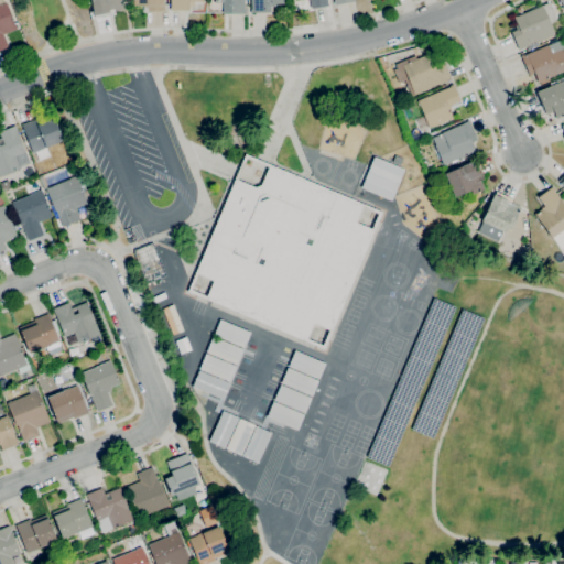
[(95,19),(90,0),(121,0),(123,9),(114,11),(115,14),(95,19)]
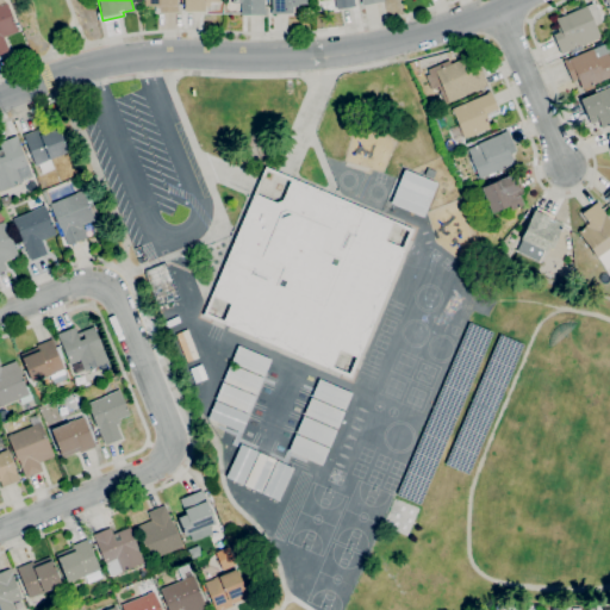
[(179,13),(160,13),(160,6),(143,6),(143,0),(178,0),(178,5),(178,8),(179,8),(179,13)]
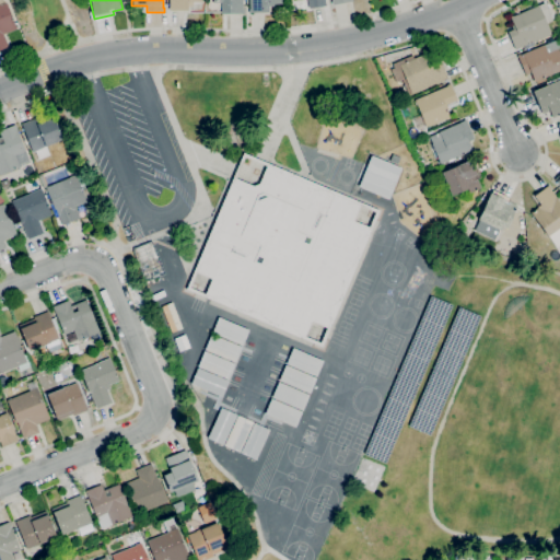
[(187,11),(168,11),(168,7),(170,7),(170,0),(201,0),(201,2),(194,2),(194,6),(187,6),(187,11)]
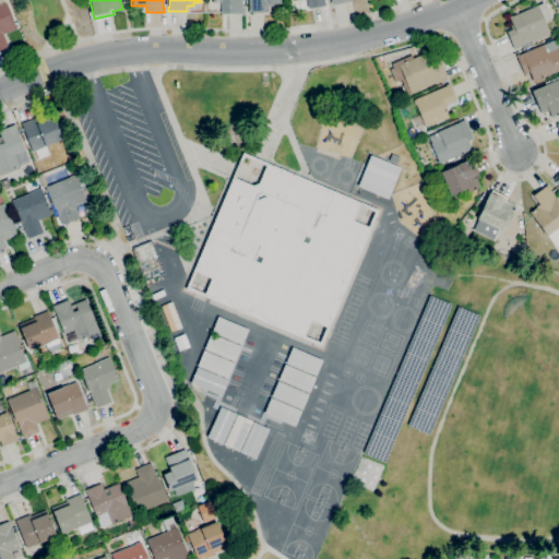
[(244,14),(226,14),(226,4),(221,4),(221,2),(213,2),(213,0),(242,0),(242,9),(244,9),(244,14)]
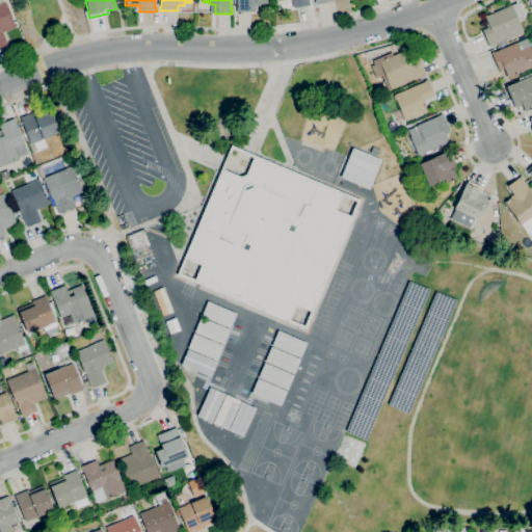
[(237,12),(236,0),(267,0),(267,4),(261,4),(261,6),(255,6),(255,11),(237,12)]
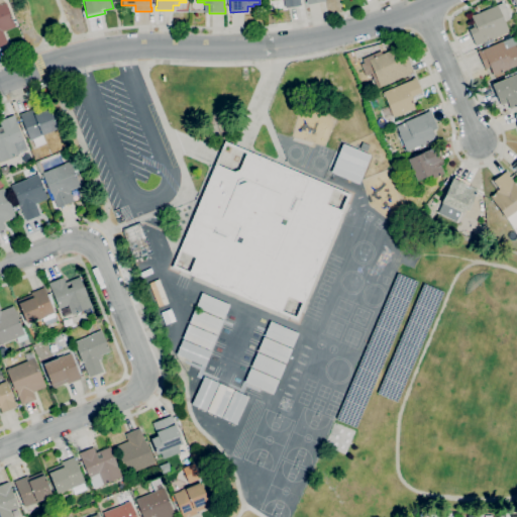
[(286,8),(284,0),(300,0),(301,5),(286,8)]
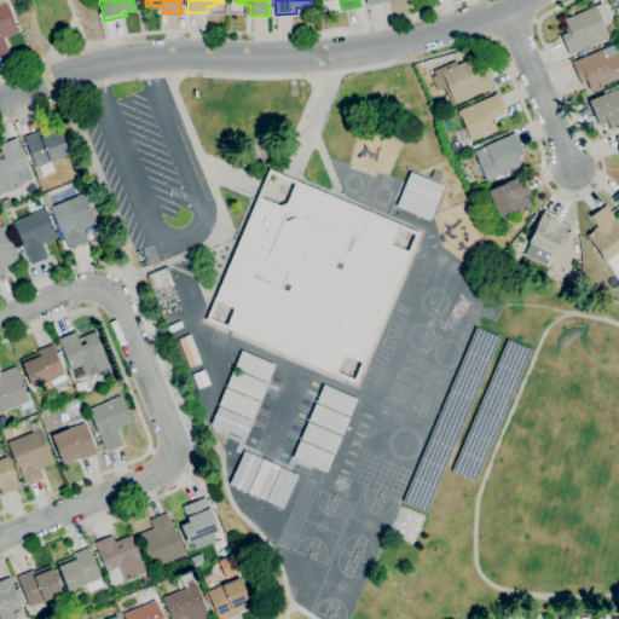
[(0,55),(0,5),(7,3),(19,32),(4,38),(9,51),(0,55)]
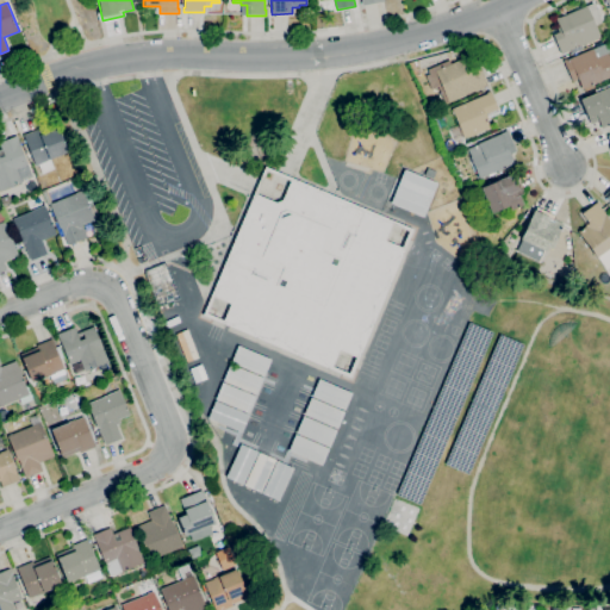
[(560,55),(553,35),(559,32),(556,26),(559,26),(555,18),(593,2),(596,8),(597,7),(601,17),(599,17),(602,23),(595,25),(601,38),(560,55)]
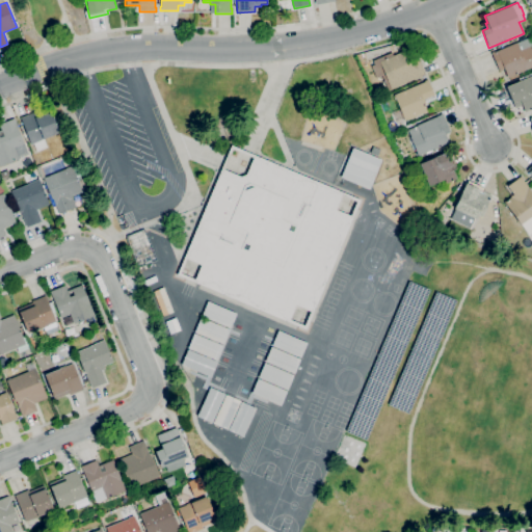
[(531,68),(507,78),(504,70),(499,72),(491,53),(520,42),(519,38),(525,36),(526,38),(529,37),(531,46),(531,68)]
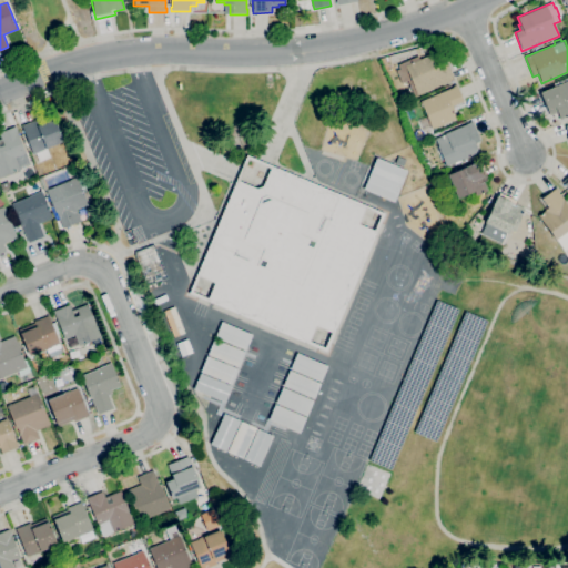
[(414,97),(411,88),(408,81),(402,83),(396,70),(399,69),(397,66),(418,57),(419,59),(434,53),(439,66),(446,62),(455,80),(453,81),(452,80),(417,95),(417,94),(414,97)]
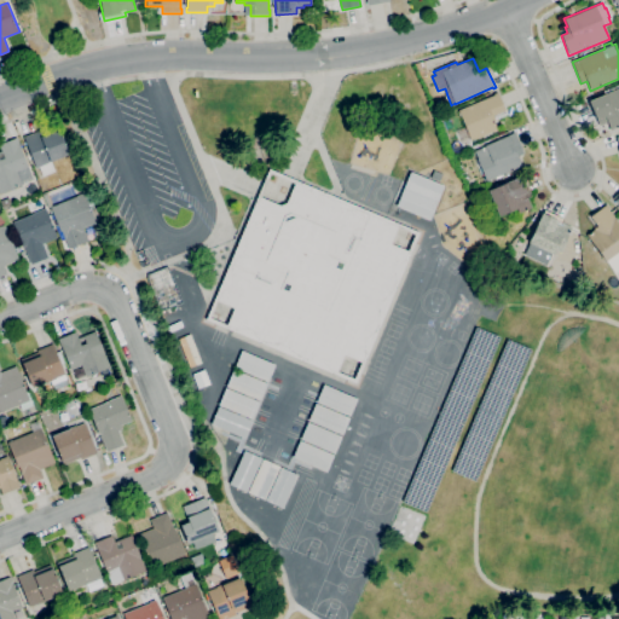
[(618,125),(609,129),(606,122),(599,126),(596,121),(588,102),(605,94),(618,87),(618,125)]
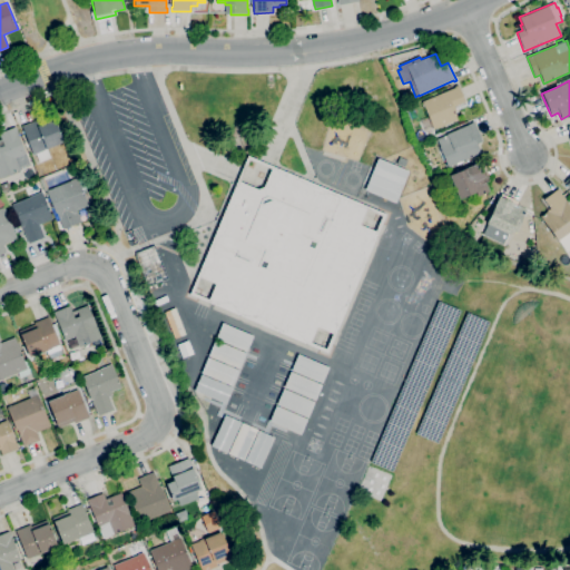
[(425,131),(421,120),(429,117),(422,101),(455,88),(454,86),(458,85),(465,102),(454,107),(457,111),(454,111),(458,119),(434,129),(433,128),(425,131)]
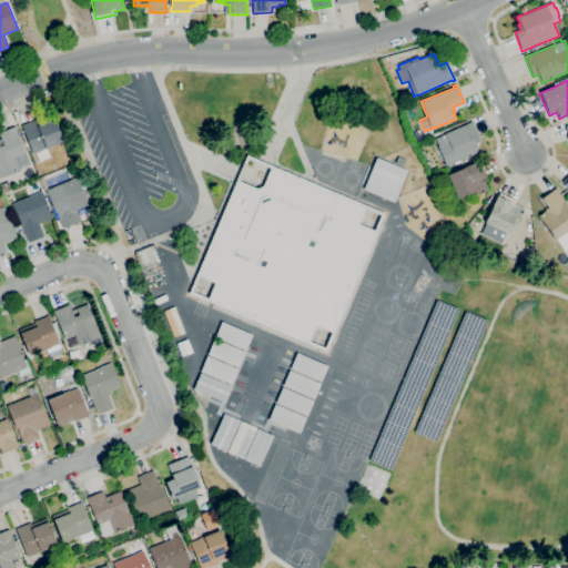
[(39,162),(36,153),(33,153),(22,125),(36,120),(38,125),(53,119),(63,141),(46,149),(50,158),(39,162)]
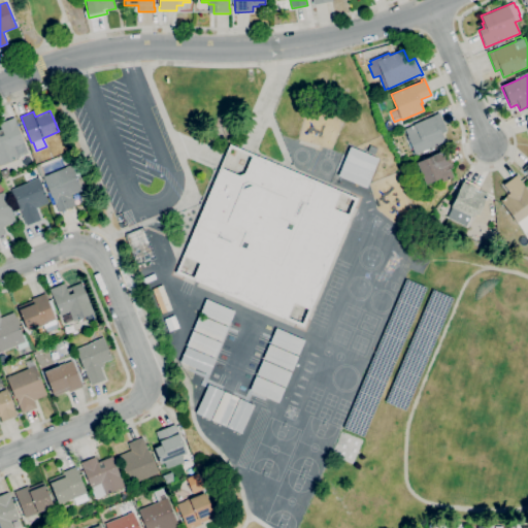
[(416,155),(406,136),(408,135),(405,129),(414,125),(414,124),(439,112),(444,125),(438,128),(444,141),(416,155)]
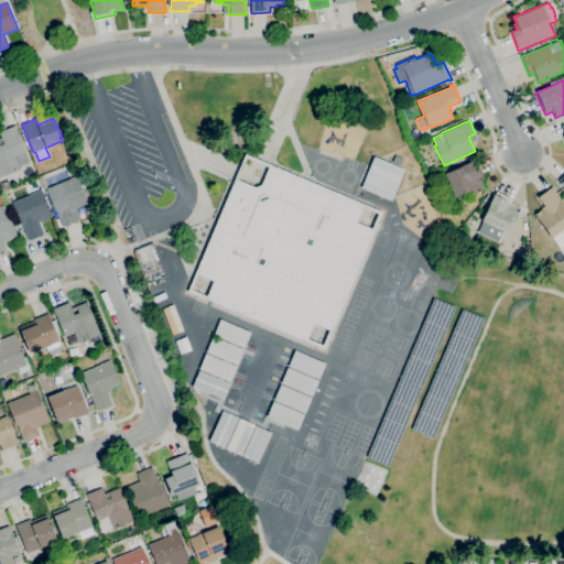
[(0,176),(0,138),(1,138),(0,134),(0,131),(14,126),(26,153),(17,156),(21,167),(0,176)]
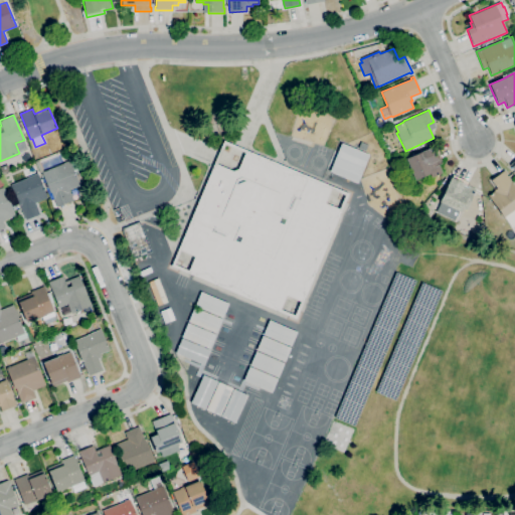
[(296,319),(171,267),(224,141),(348,193),(296,319)]
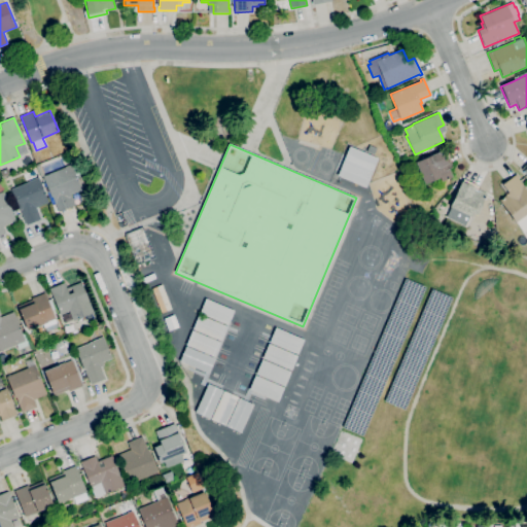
[(374,154),(366,151),(370,144),(377,147),(374,154)]
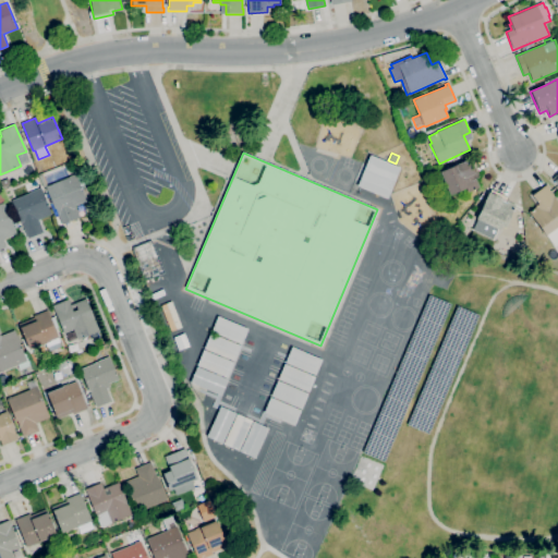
[(388,198),(361,187),(358,186),(370,155),(400,167),(388,198)]
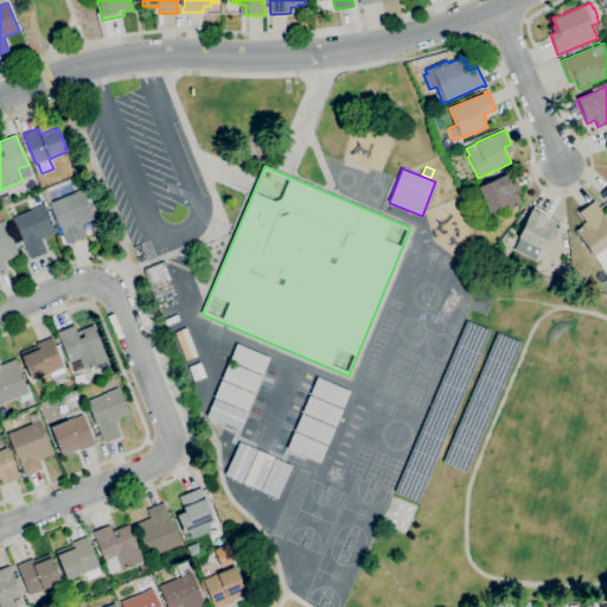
[(490,212),(479,186),(510,173),(510,174),(513,173),(525,203),(509,209),(506,205),(490,212)]
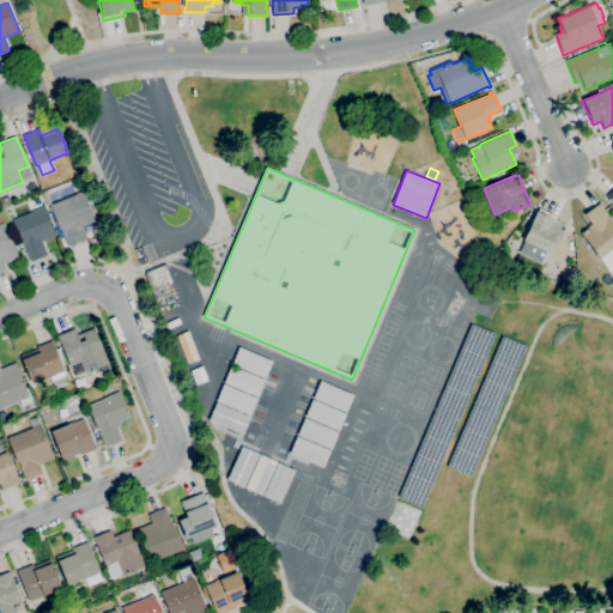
[(67,247),(62,232),(61,229),(60,229),(50,205),(77,194),(76,193),(83,190),(84,193),(89,190),(99,218),(95,219),(95,222),(84,225),(89,237),(67,247)]
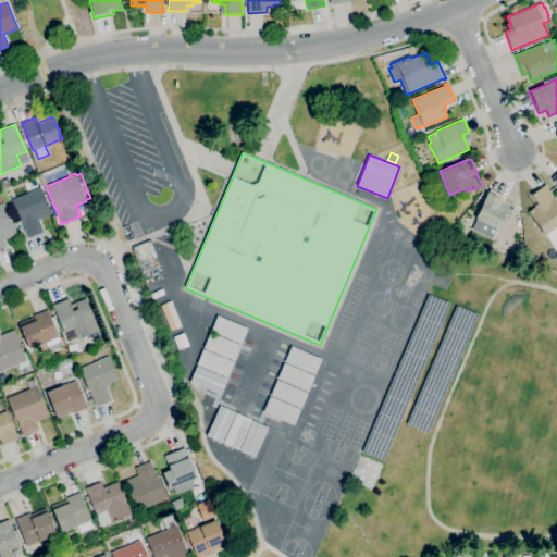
[(556,238),(552,243),(545,234),(544,235),(528,211),(534,207),(534,206),(536,205),(530,195),(546,184),(548,187),(547,188),(556,201),(556,238)]
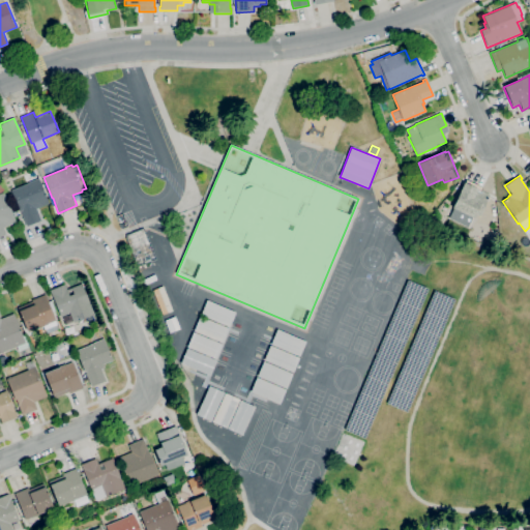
[(26,226),(21,211),(20,211),(10,190),(28,183),(28,182),(39,178),(50,204),(36,209),(41,219),(26,226)]
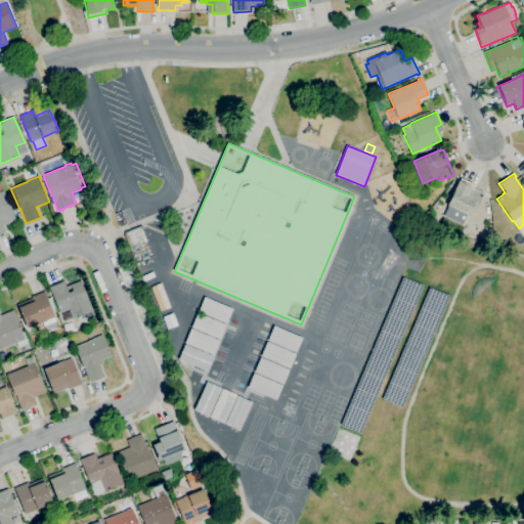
[(464,225),(444,216),(448,206),(447,206),(460,179),(461,180),(462,178),(477,185),(476,188),(483,192),(479,204),(478,204),(474,213),(473,212),(471,217),(468,216),(464,225)]
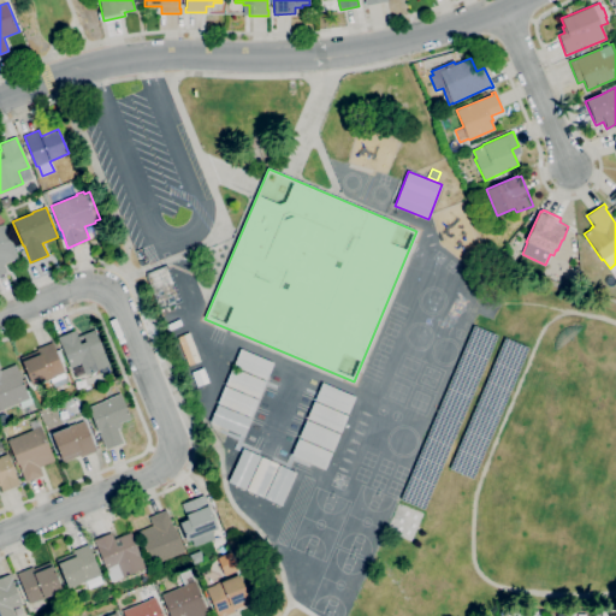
[(0,274),(0,225),(4,224),(18,258),(3,265),(6,272),(0,274)]
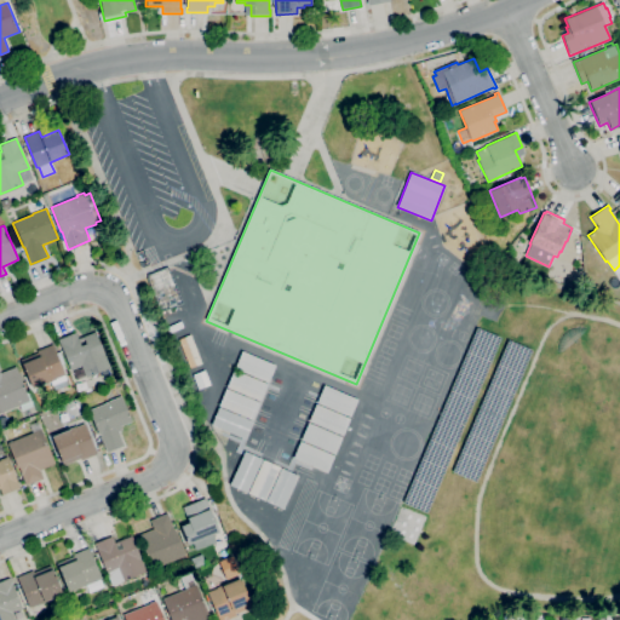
[(97,236),(93,229),(102,225),(104,233),(97,236)]
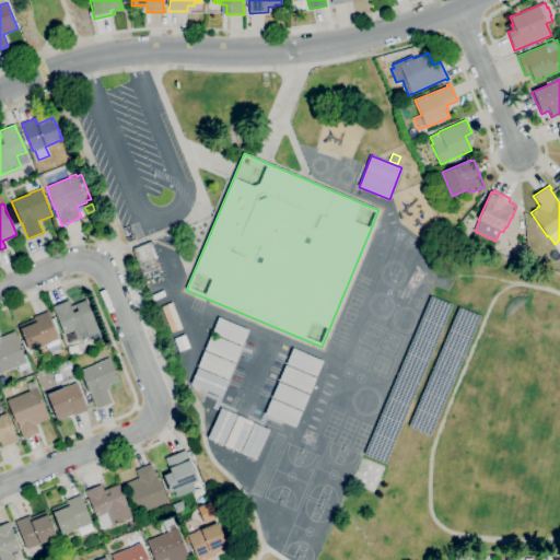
[(146,281),(165,272),(152,241),(132,249),(146,281)]
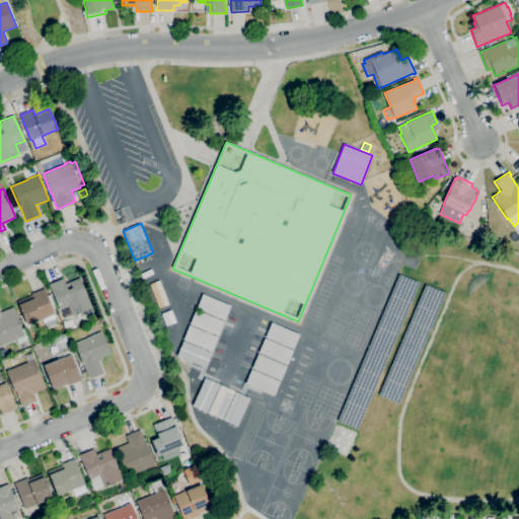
[(142,279),(140,274),(151,269),(154,274),(142,279)]
